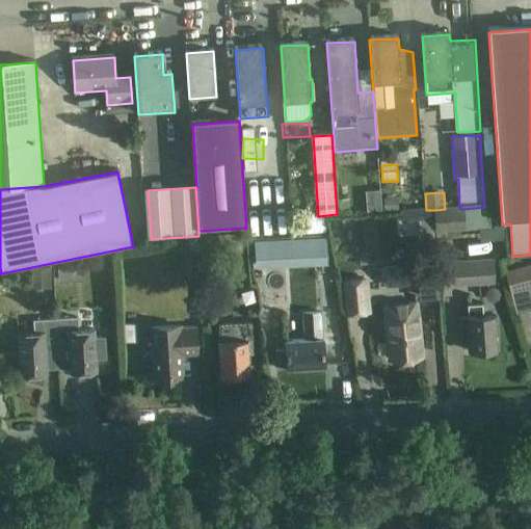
[(368,210),(381,209),(380,193),(367,194),(368,210)]
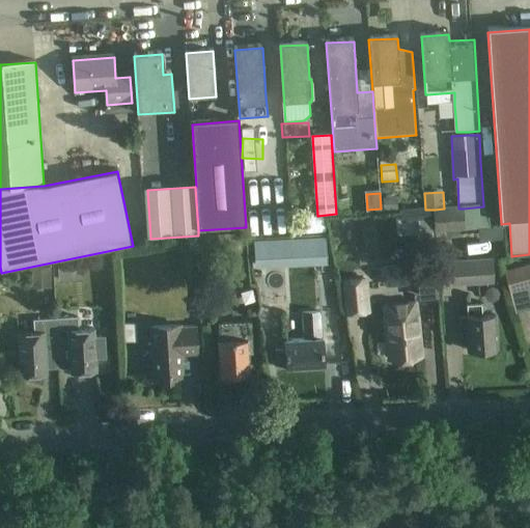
[(466,231),(464,209),(458,209),(444,209),(435,210),(436,233),(466,231)]
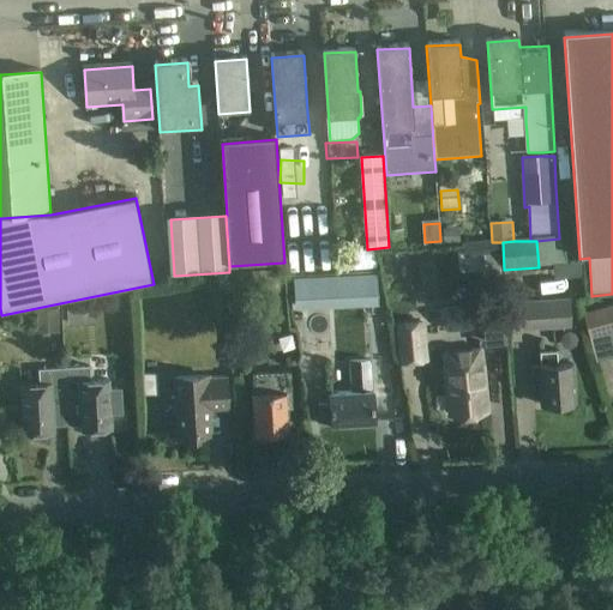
[(343,255),(344,275),(391,271),(390,253),(343,255)]
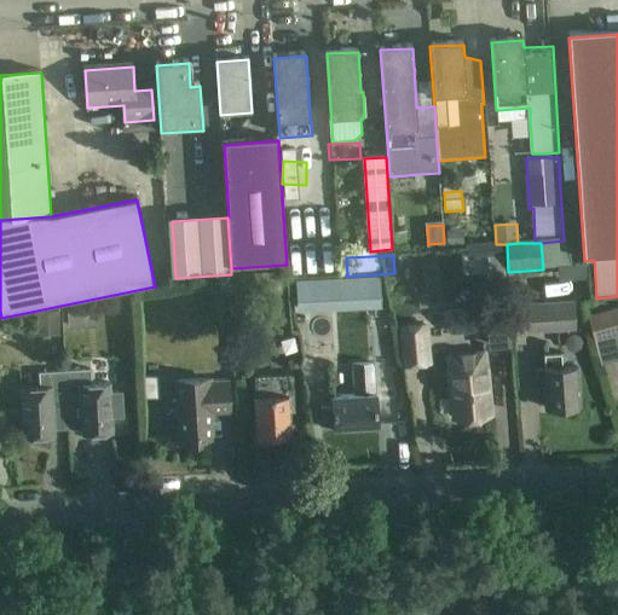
[(283,297),(281,274),(226,278),(227,300),(283,297)]
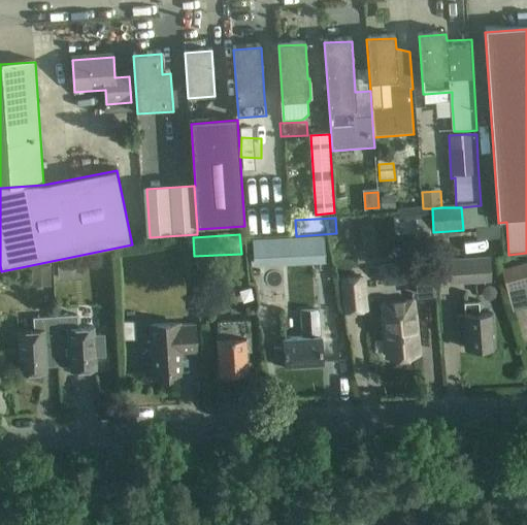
[(322,242),(295,243),(296,263),(323,262),(322,242)]
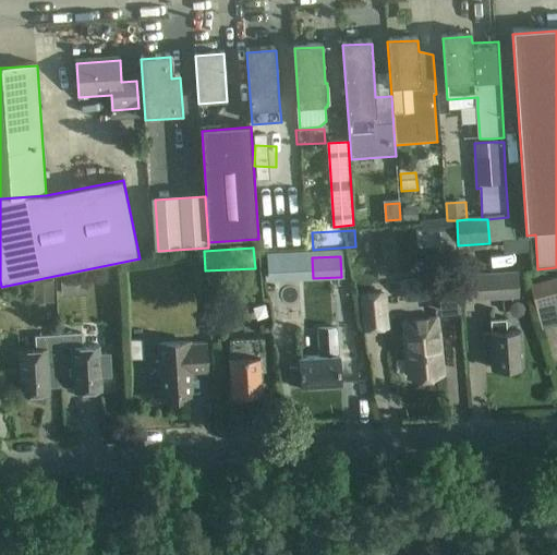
[(267,280),(286,279),(286,257),(266,258),(267,280)]
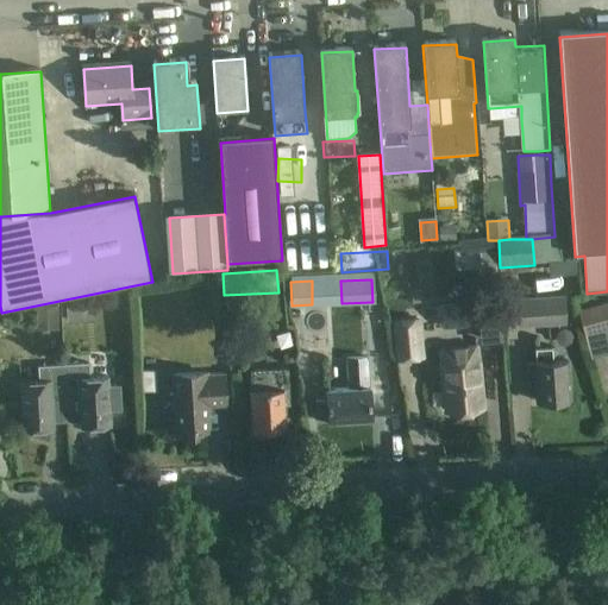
[(111,309),(127,307),(126,295),(110,297),(111,309)]
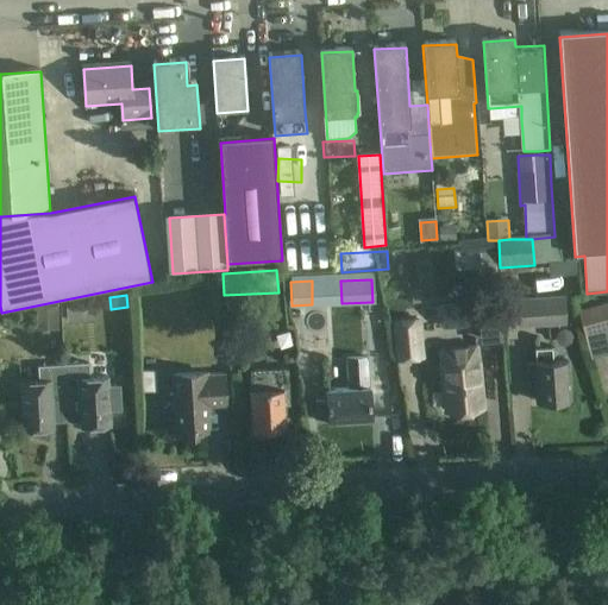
[(566,297),(519,300),(521,329),(568,327),(566,297)]
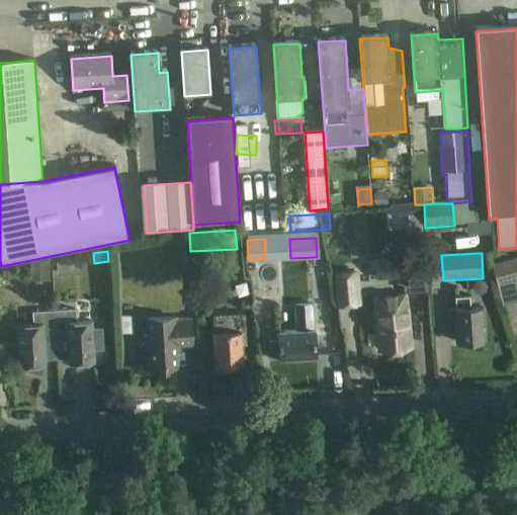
[(516,279),(510,259),(510,258),(492,264),(499,288),(516,282),(516,279)]
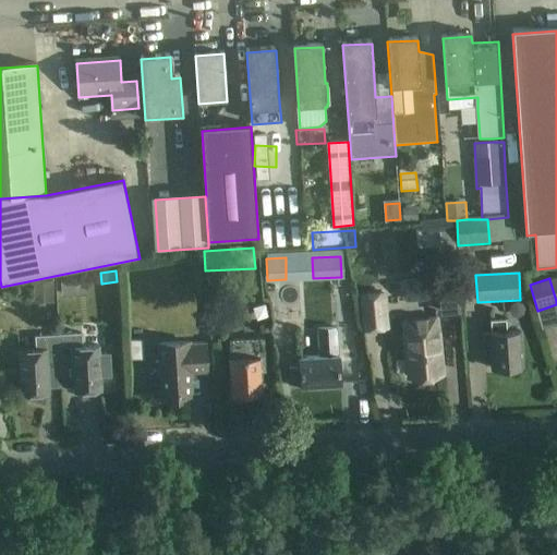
[(433,279),(406,282),(404,282),(407,303),(435,300),(433,279)]
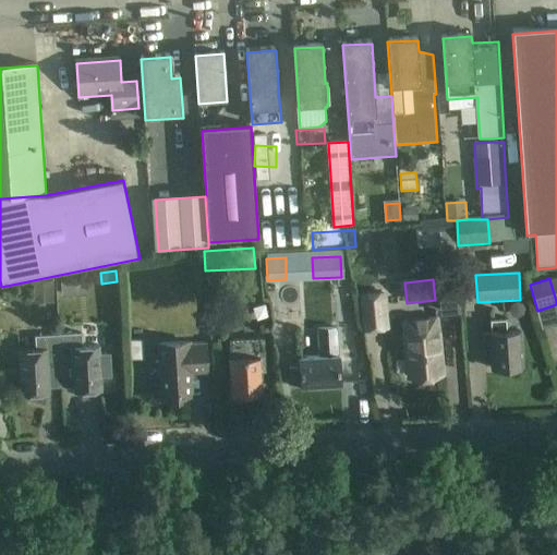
[(53,285),(52,285),(34,286),(35,303),(55,302),(53,285)]
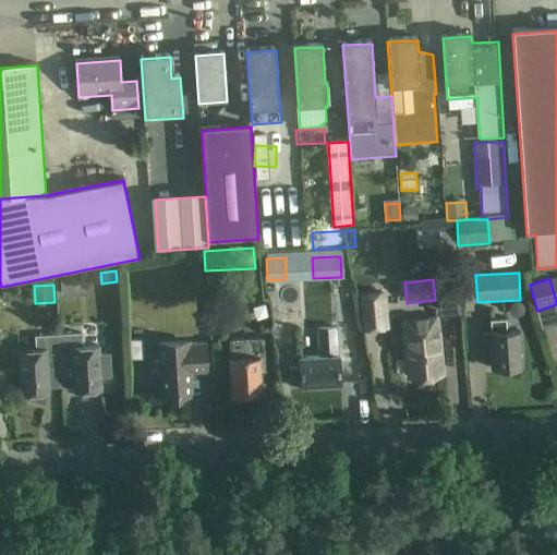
[(386,297),(362,299),(365,334),(388,332),(386,297)]
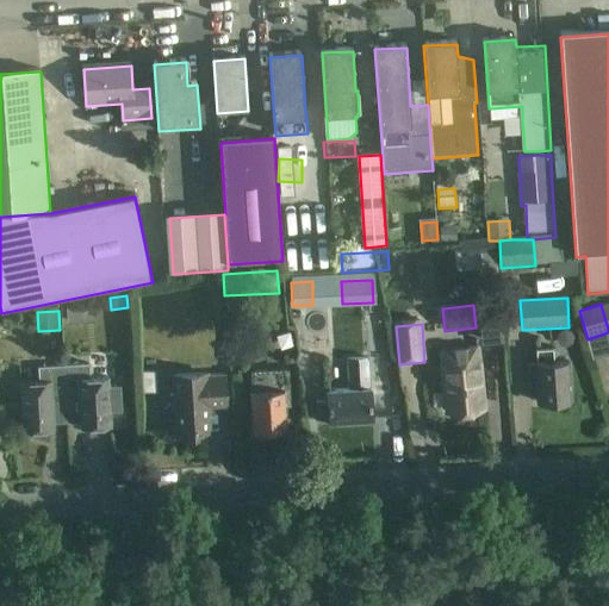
[(538,362),(528,362),(530,387),(539,387),(540,406),(557,405),(558,408),(565,407),(569,405),(572,404),(569,358),(554,358),(554,349),(536,350),(538,362)]
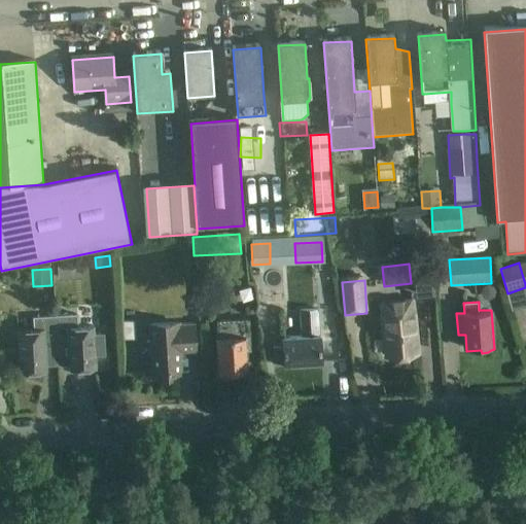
[(414,305),(383,308),(388,358),(418,355),(414,305)]
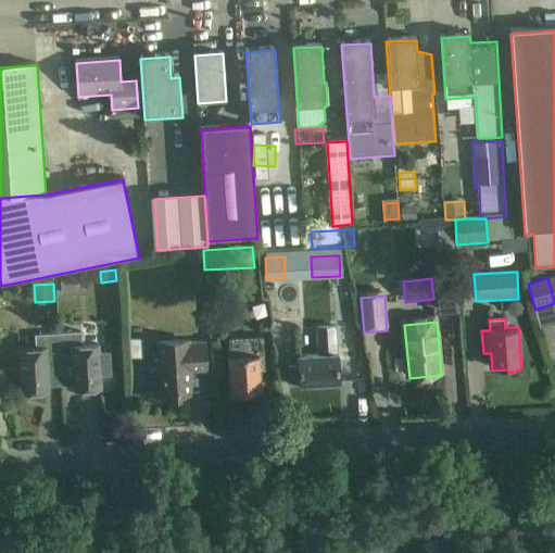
[(60,361),(58,336),(58,326),(50,327),(50,336),(36,337),(37,350),(21,351),(23,396),(50,394),(48,362),(60,361)]
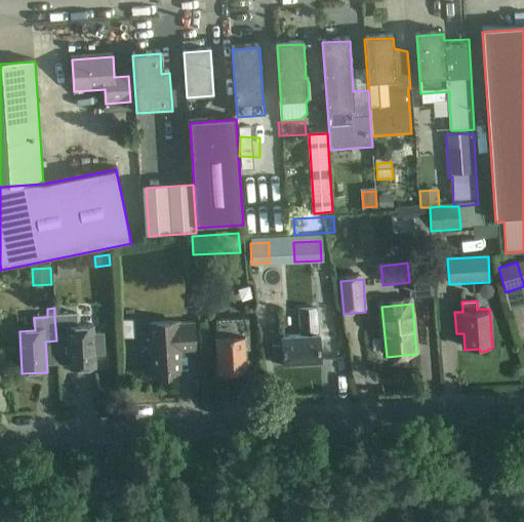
[(284,349),(275,350),(276,366),(321,363),(318,312),(300,313),(303,338),(283,340),(284,349)]
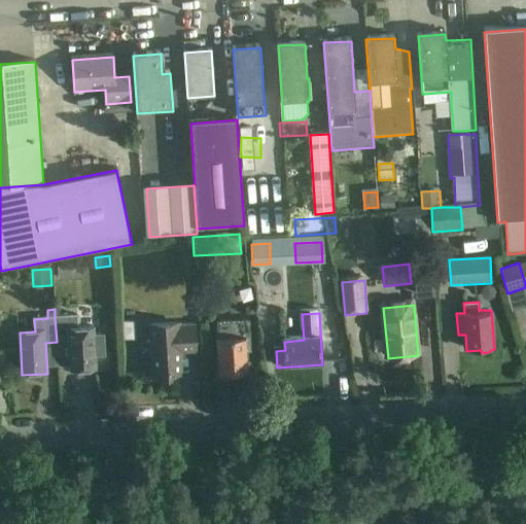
[(78,317),(55,318),(57,342),(69,342),(71,373),(97,372),(94,328),(79,329),(78,317)]
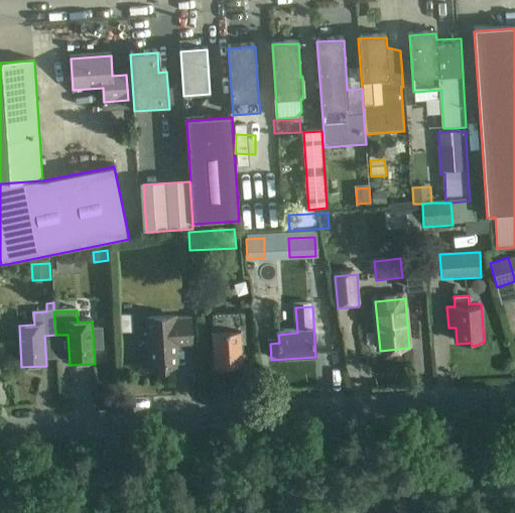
[(245,315),(213,317),(216,371),(234,370),(234,364),(243,364),(242,346),(247,346),(245,315)]
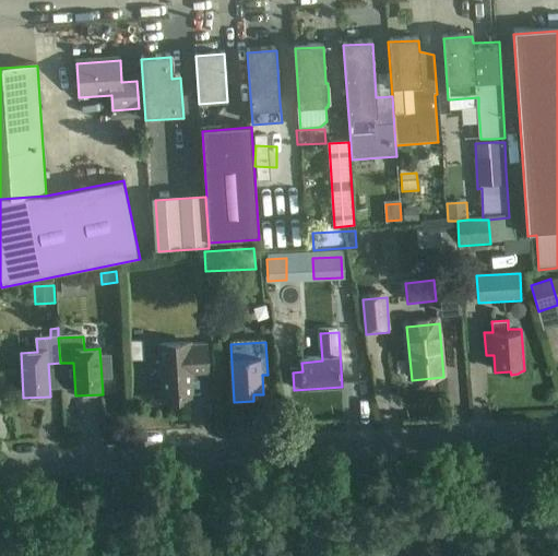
[(158,390),(162,390),(163,404),(180,403),(193,403),(192,381),(191,377),(209,376),(206,347),(190,347),(190,344),(159,345),(161,374),(156,374),(152,378),(152,385),(158,390)]
